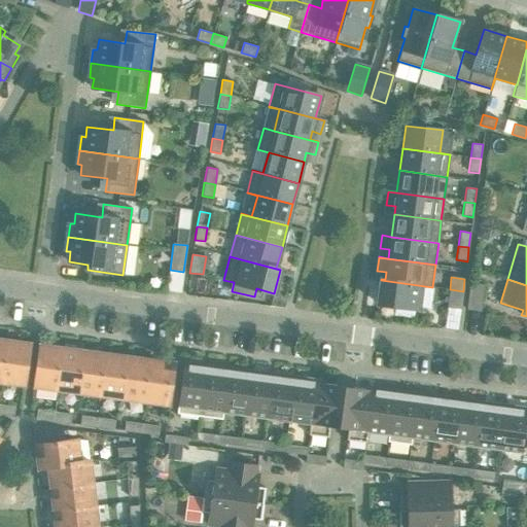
[(418,310),(422,286),(432,287),(381,280),(378,304),(418,310)]
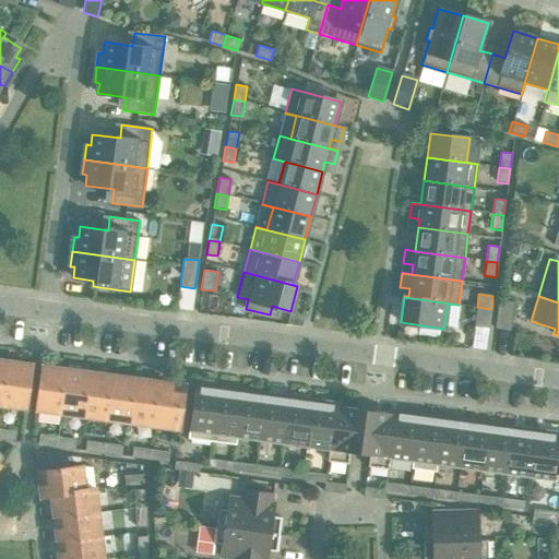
[(509,330),(513,302),(499,300),(495,329),(509,330)]
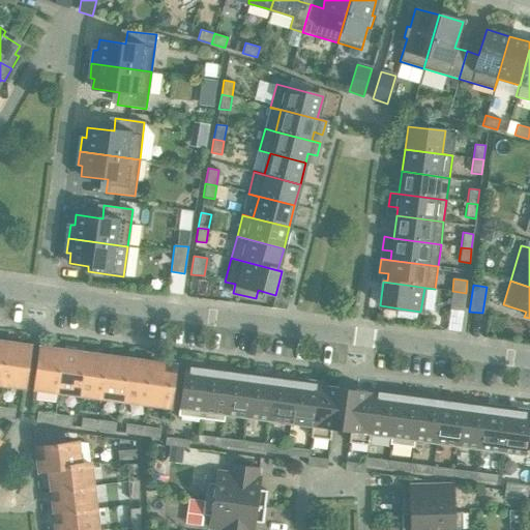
[(463,311),(466,293),(452,291),(449,308),(463,311)]
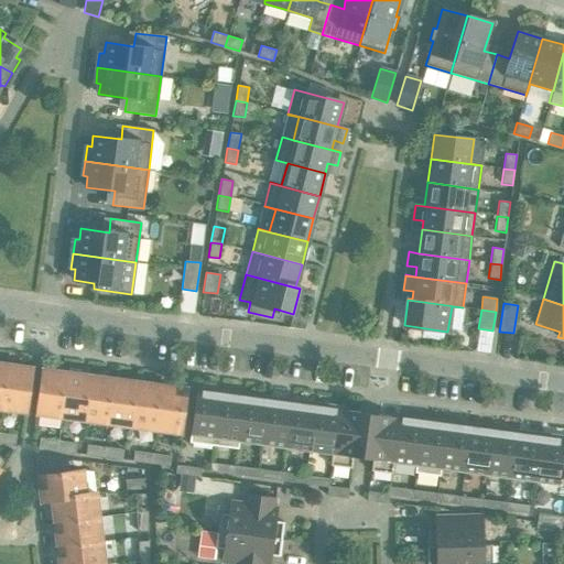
[(25,412),(32,368),(7,365),(1,409),(25,412)]
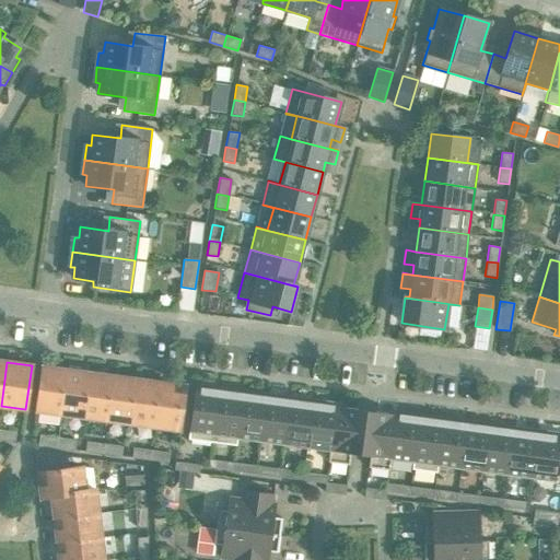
[(60,413),(67,371),(42,368),(36,410),(60,413)]
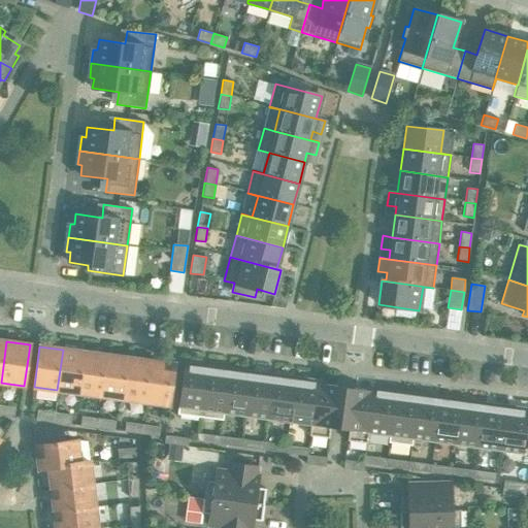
[(79,393),(85,353),(63,350),(57,390),(79,393)]
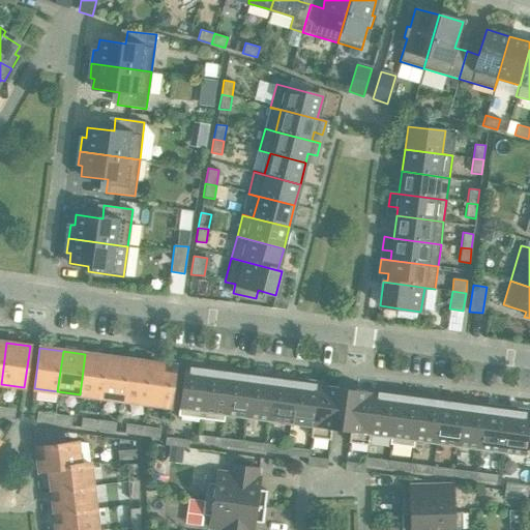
[(101,398),(108,357),(85,354),(80,394),(101,398)]
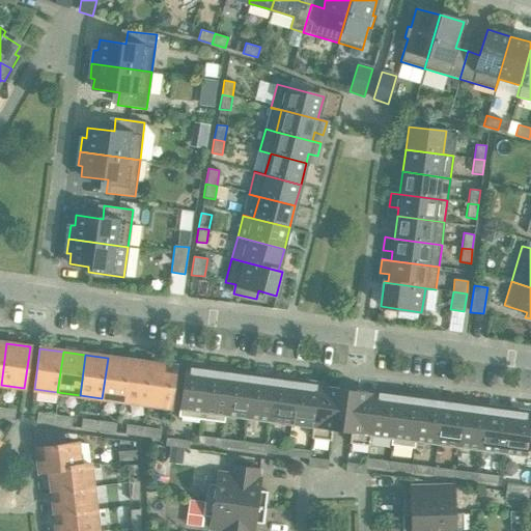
[(124,401),(130,360),(108,358),(102,398),(124,401)]
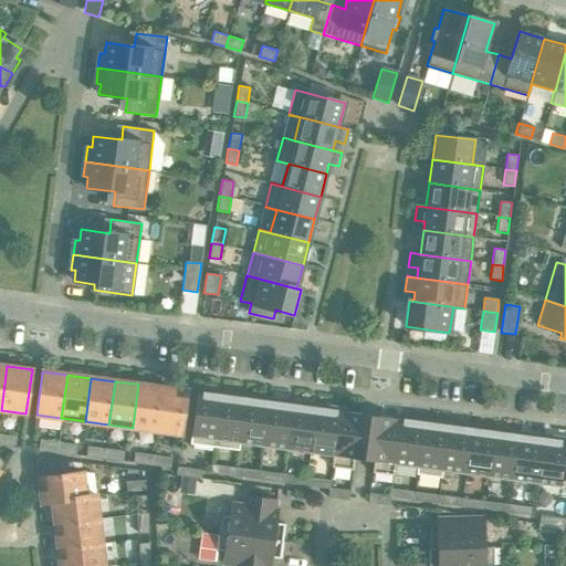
[(156,431),(161,387),(138,384),(133,428),(156,431)]
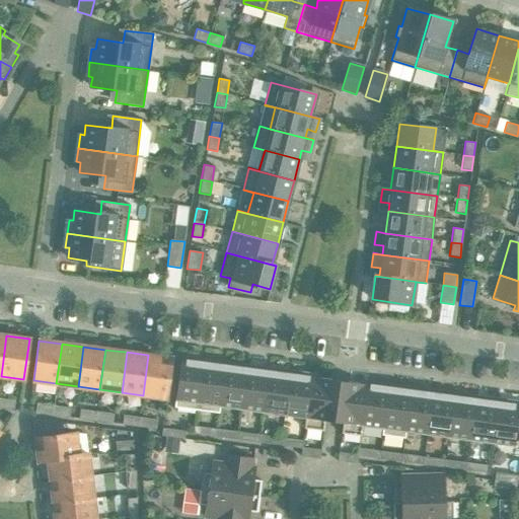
[(165,398),(171,358),(148,355),(143,395),(165,398)]
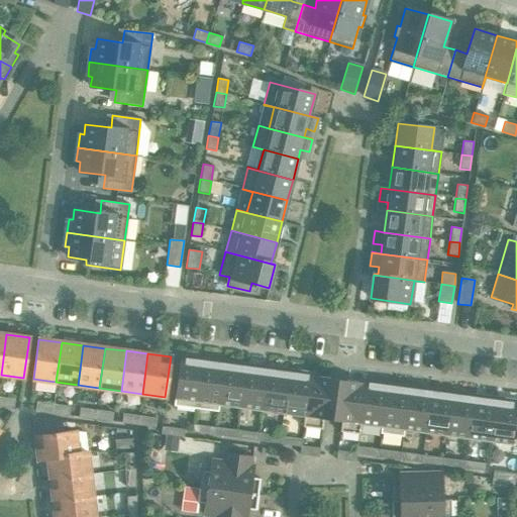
[(196,409),(203,356),(180,353),(174,406),(196,409)]
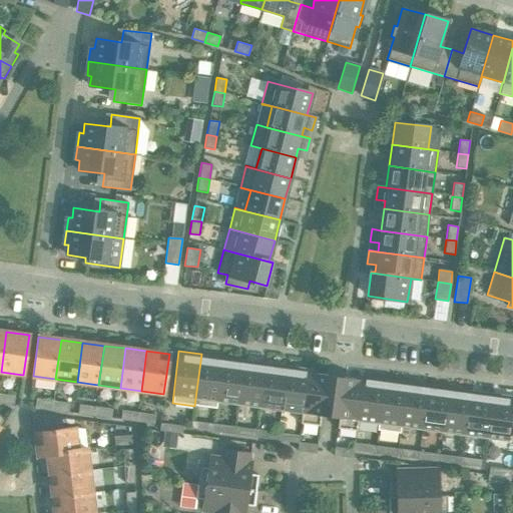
[(215,409),(222,357),(201,354),(194,406),(215,409)]
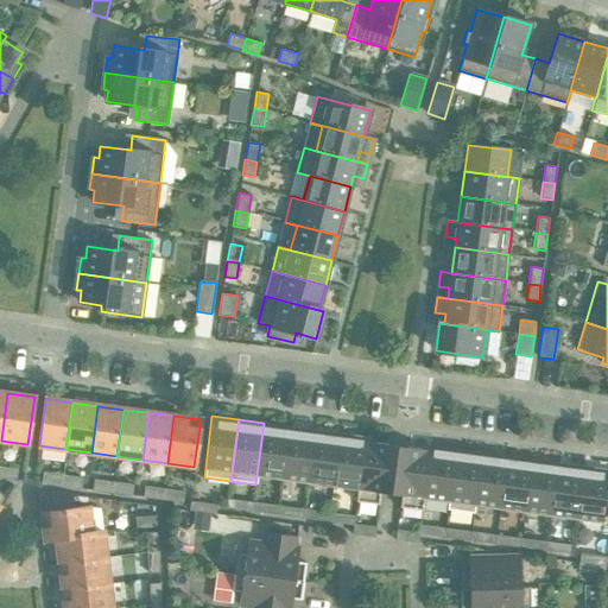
[(282,480),(289,426),(264,423),(255,485),(257,485),(258,476),(282,480)]
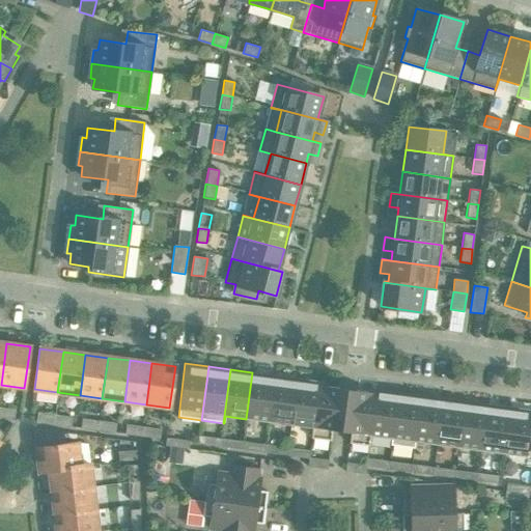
[(269,421),(275,375),(252,372),(246,419),(269,421)]
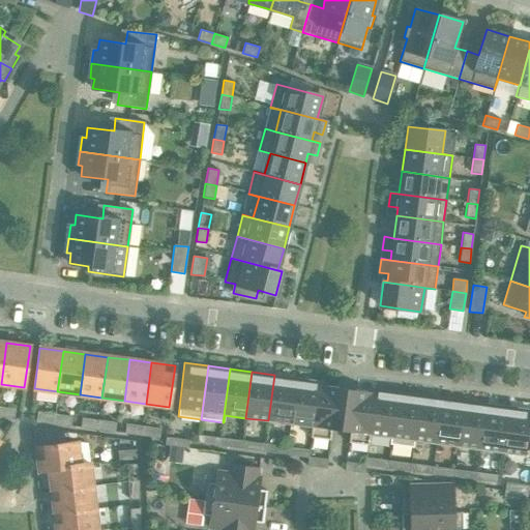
[(290,423),(296,378),(274,375),(268,420),(290,423)]
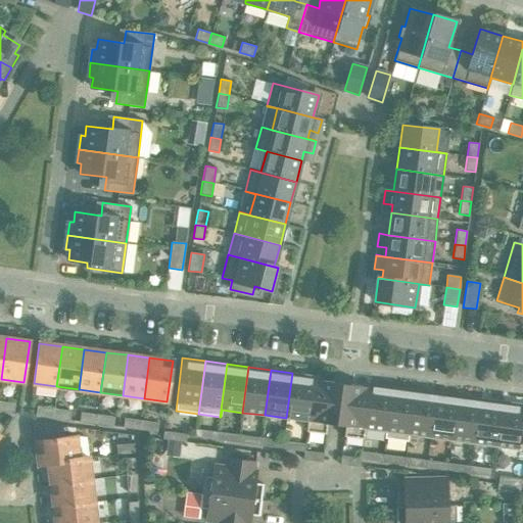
[(306,432),(315,376),(292,373),(286,418),(307,421),(305,432),(306,432)]
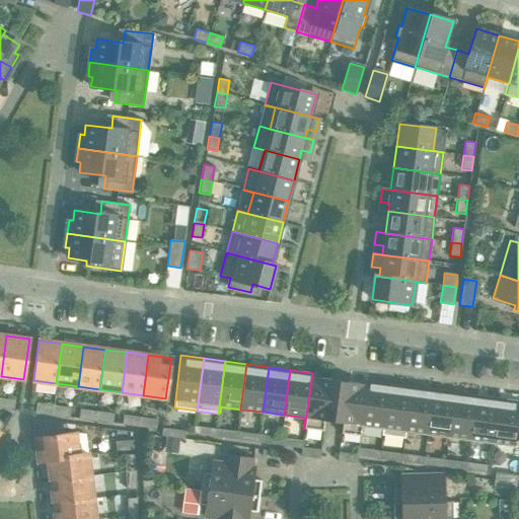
[(334,422),(340,380),(314,377),(314,373),(312,373),(304,429),(323,431),(324,421),(334,422)]
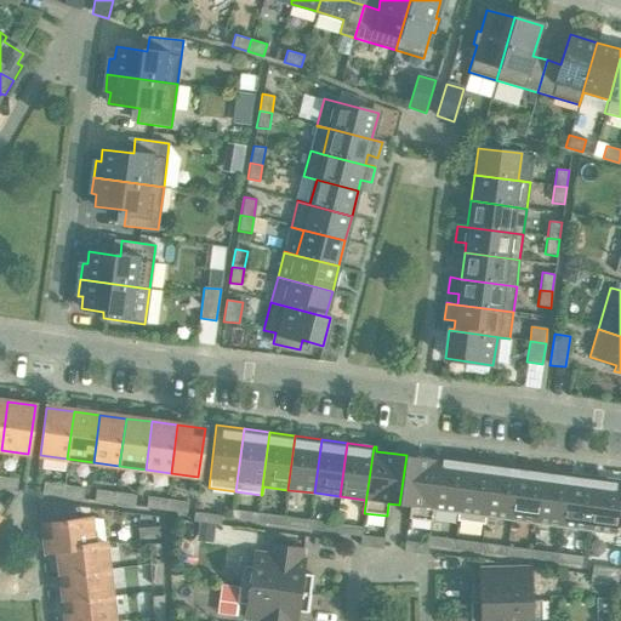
[(431,522),(439,455),(437,455),(436,460),(406,455),(399,505),(410,506),(409,518),(431,522)]
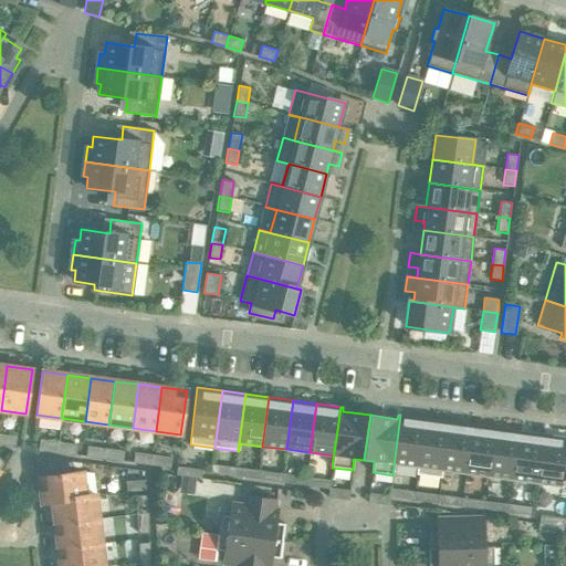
[(417,474),(425,418),(400,415),(392,475),(394,475),(395,464),(417,467),(416,474),(417,474)]
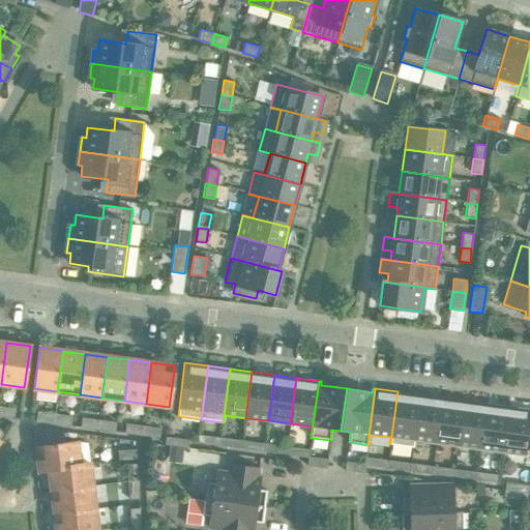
[(412,447),(419,394),(398,391),(390,444),(412,447)]
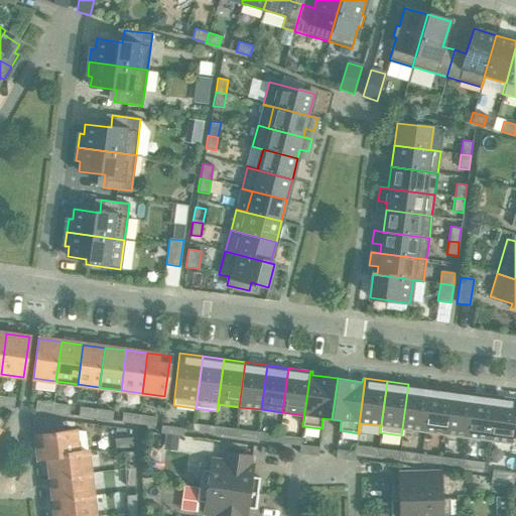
[(424,431),(430,387),(408,384),(401,435),(402,435),(403,428),(424,431)]
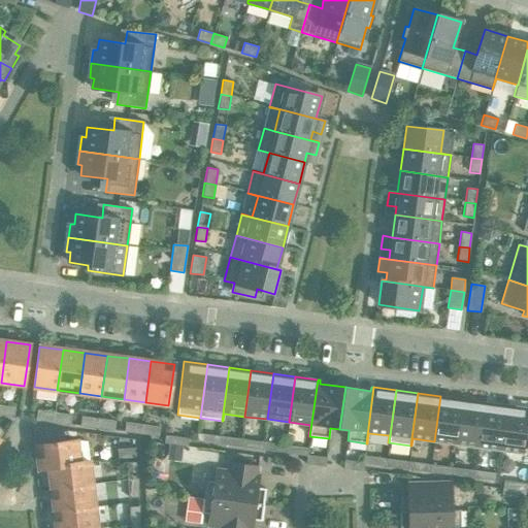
[(456,444),(462,399),(440,396),(434,441),(456,444)]
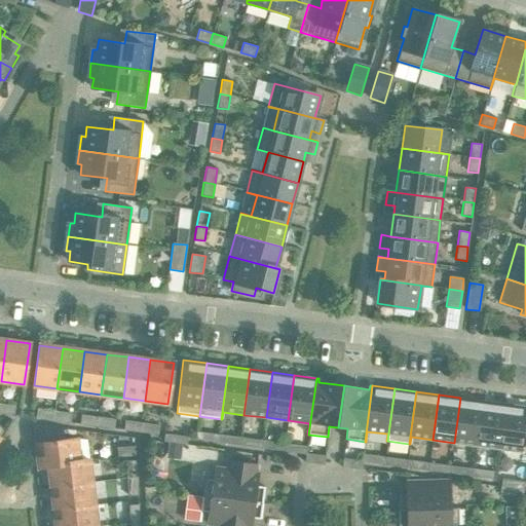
[(476,446),(482,401),(460,398),(454,443),(476,446)]
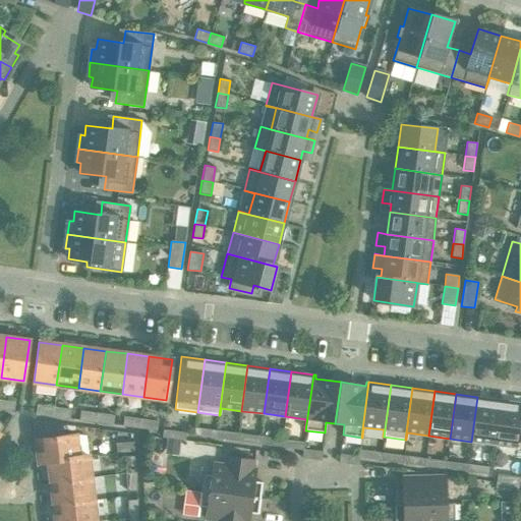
[(494,445),(500,399),(477,397),(471,442),(494,445)]
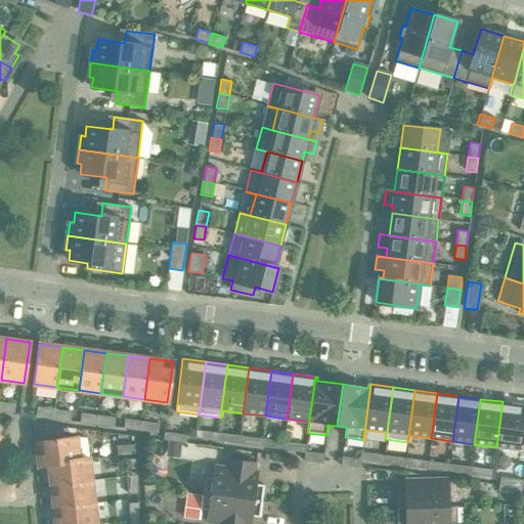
[(0,411),(13,413),(14,404),(0,401),(0,411)]
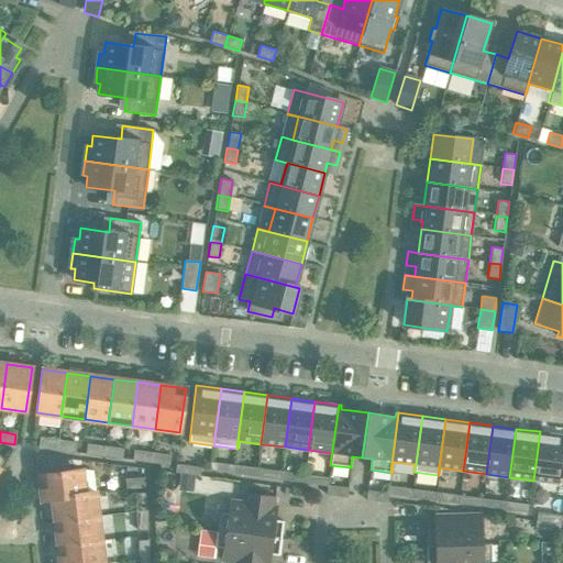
[(558,484),(562,443),(562,434),(540,431),(533,481),(558,484)]
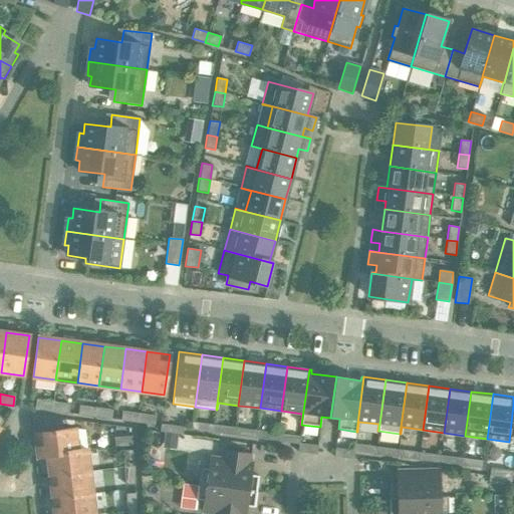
[(51,411),(53,402),(36,400),(35,409),(51,411)]
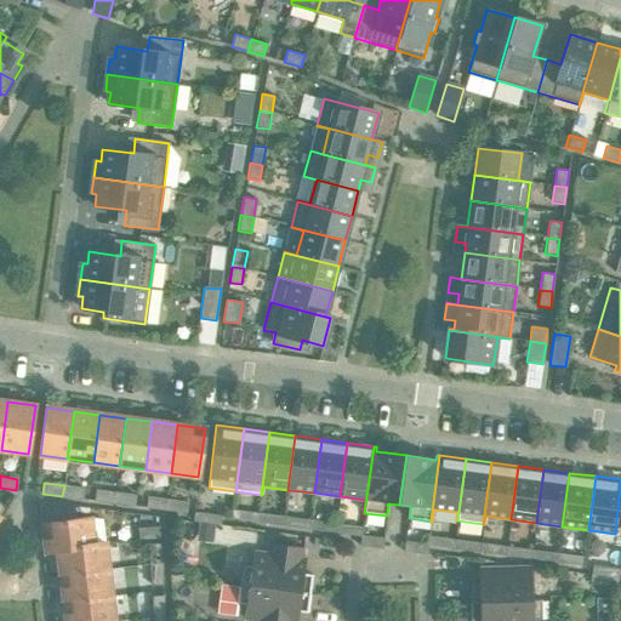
[(83,499),(84,488),(64,485),(62,496),(83,499)]
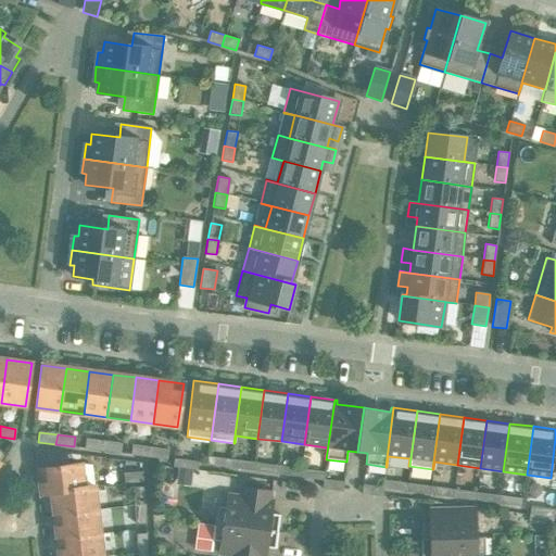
[(102,451),(103,441),(86,439),(85,449),(102,451)]
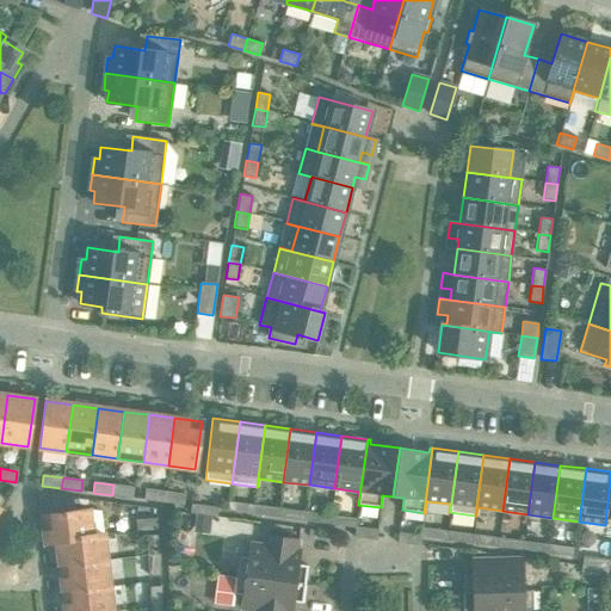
[(133,498),(134,487),(113,485),(112,495),(133,498)]
